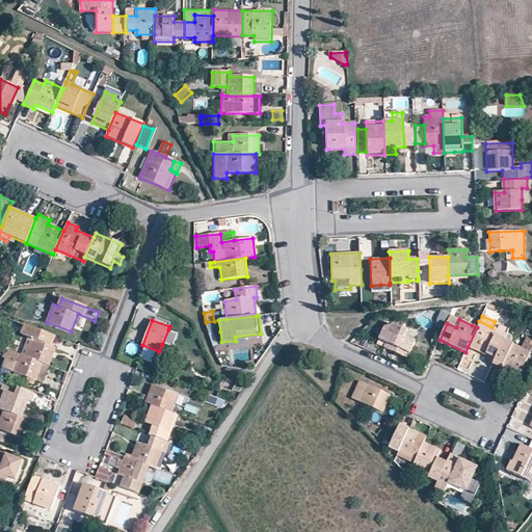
[(478,324),(477,327),(468,347),(484,355),(485,353),(495,358),(503,340),(504,339),(495,334),(497,329),(491,327),(479,321),(478,324)]
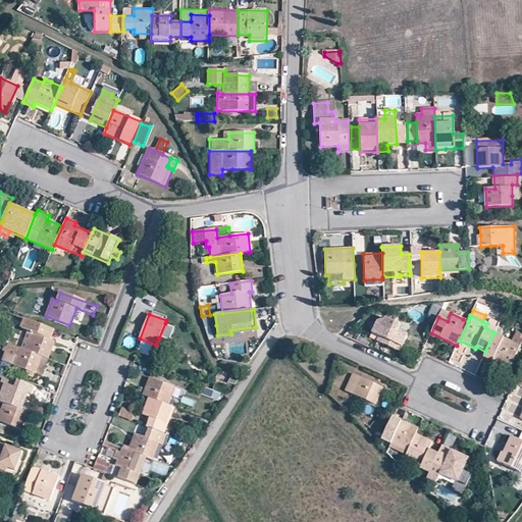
[(489,324),(491,319),(485,315),(482,321),(487,323),(489,324)]
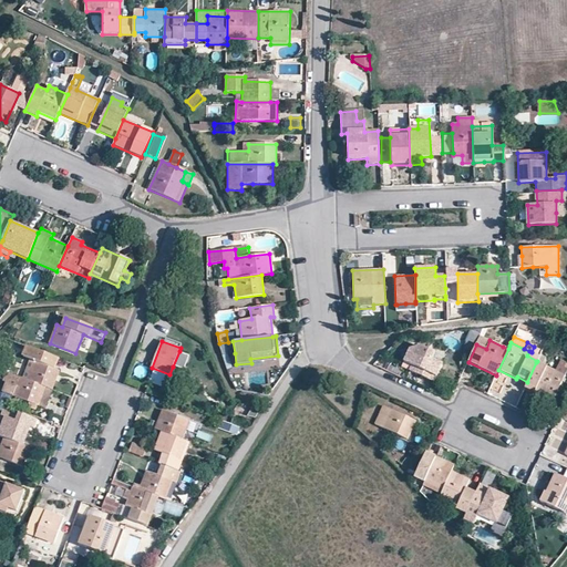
[(57,370),(60,360),(19,343),(14,353),(24,358),(17,375),(47,388),(53,390),(61,372),(57,370)]
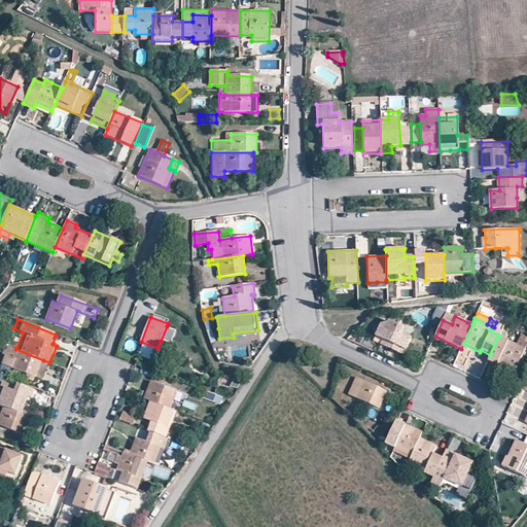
[(392,322),(387,323),(382,324),(376,337),(382,340),(387,327),(402,335),(406,328),(392,322)]
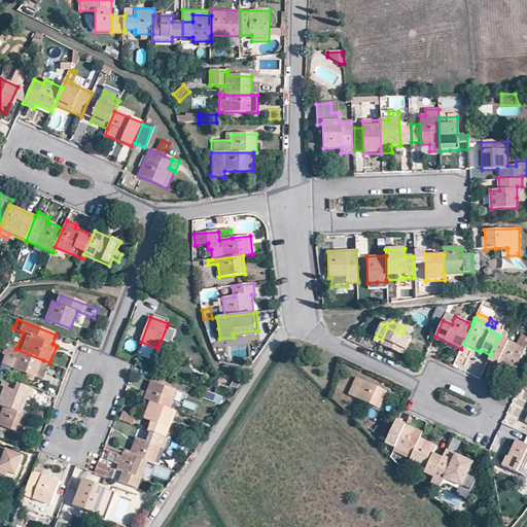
[(170,345),(176,329),(167,326),(161,341),(170,345)]
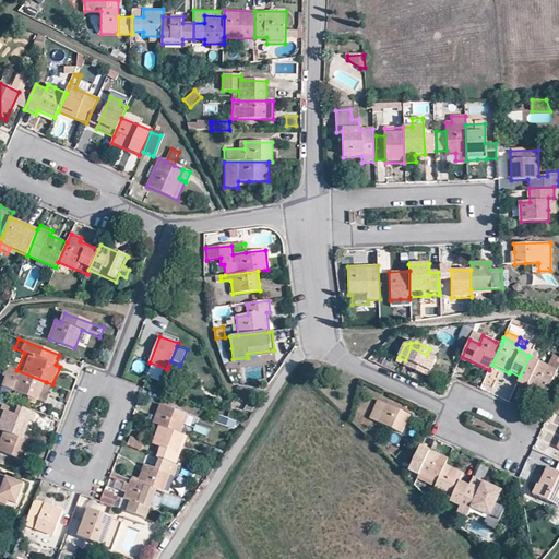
[(522,346),(520,351),(530,356),(532,351),(524,347),(522,346)]
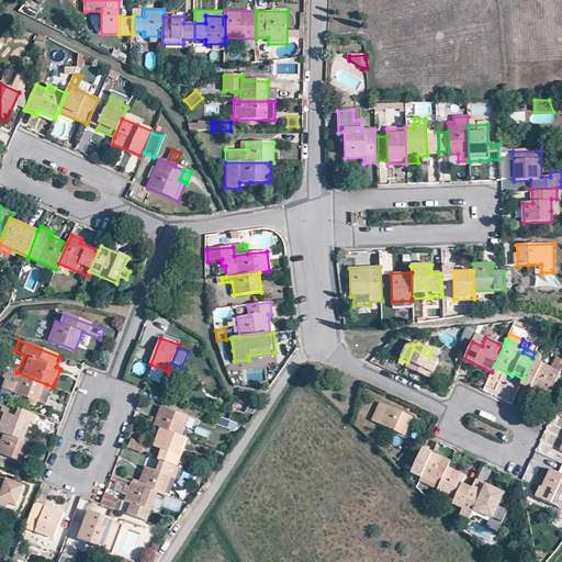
[(429,357),(413,349),(407,362),(405,367),(430,379),(438,361),(429,357)]
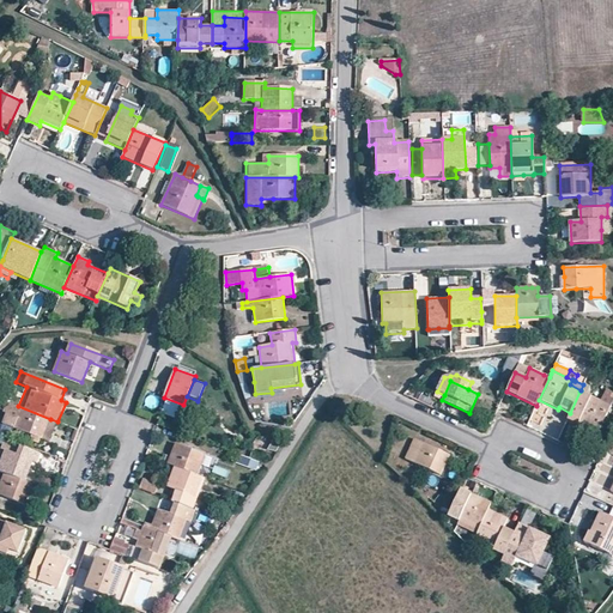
[(255,394),(254,382),(241,384),(244,395),(255,394)]
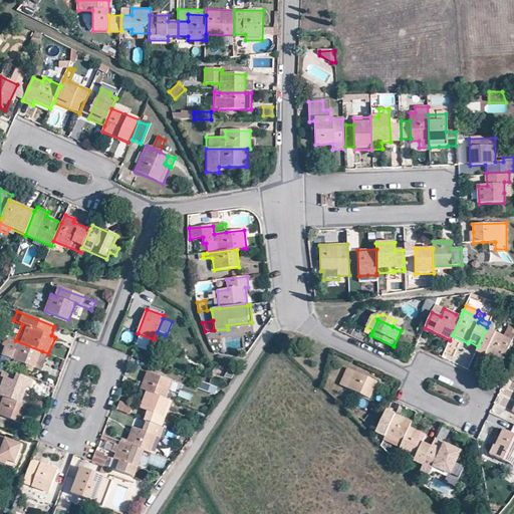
[(493,331),(496,325),(489,321),(489,322),(487,327),(486,328),(493,331)]
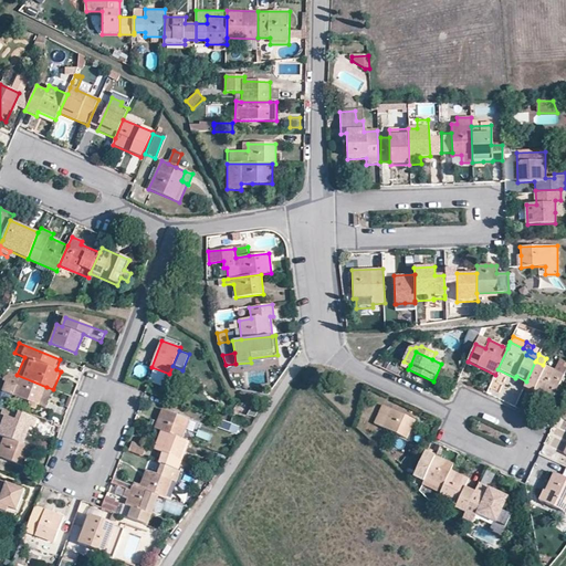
[(543,365),(535,362),(526,381),(524,388),(534,392),(533,395),(551,402),(565,368),(565,360),(559,358),(553,370),(543,365)]
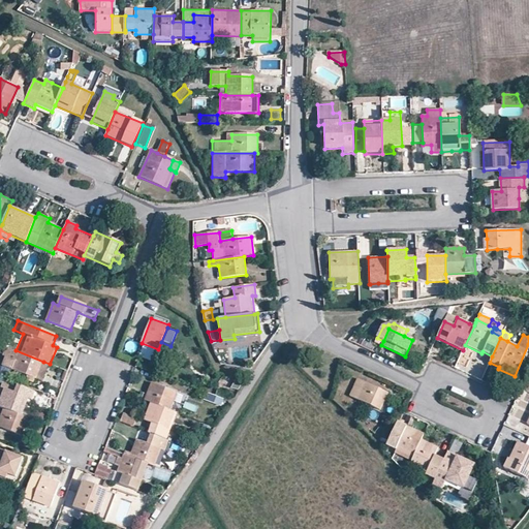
[(16,350),(6,347),(3,356),(5,358),(16,362),(12,370),(36,380),(43,362),(16,350)]
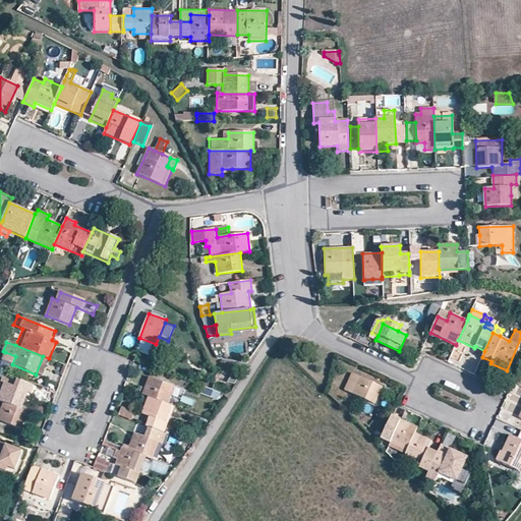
[(5,352),(2,360),(12,364),(15,356),(5,352)]
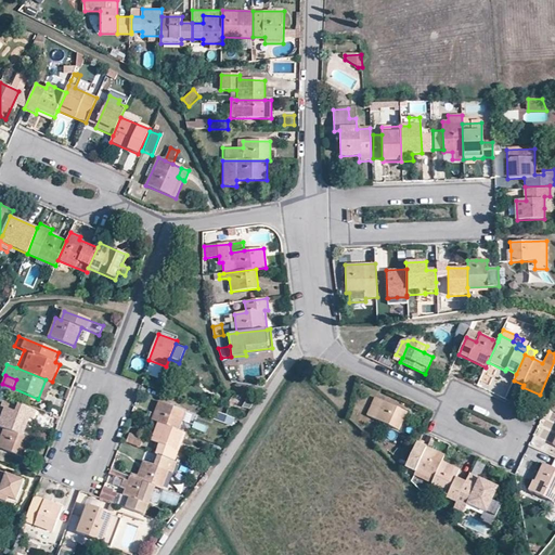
[(46,379),(38,399),(44,401),(52,382),(46,379)]
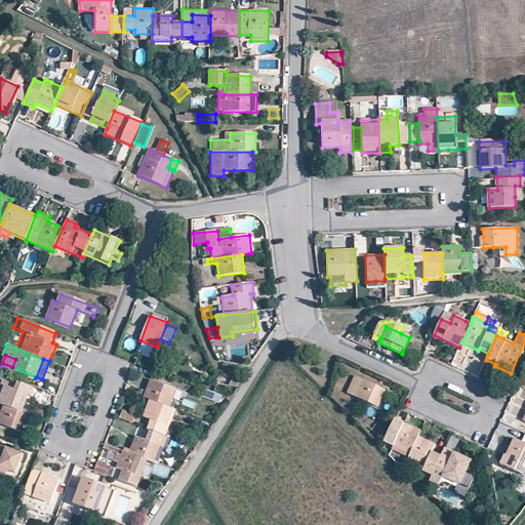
[(355,376),(347,393),(377,407),(385,390),(355,376)]
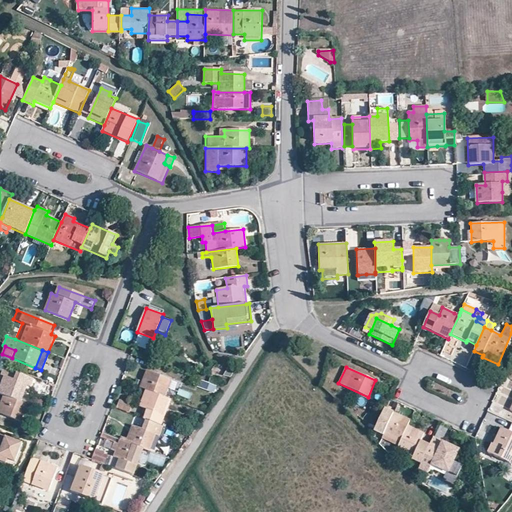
[(7,370),(0,387),(0,394),(3,396),(21,403),(28,387),(30,388),(33,380),(7,370)]
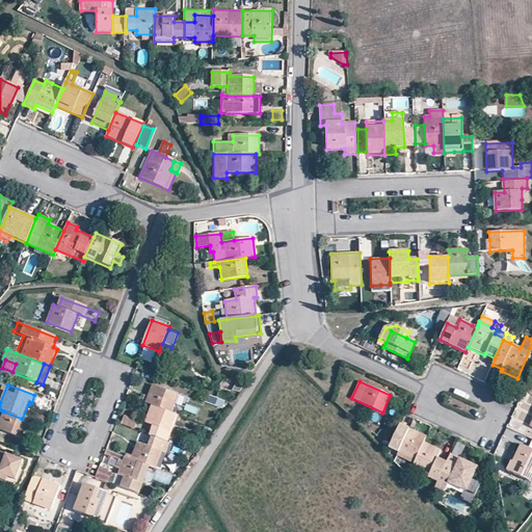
[(145,403),(152,405),(171,414),(178,395),(153,386),(145,403)]
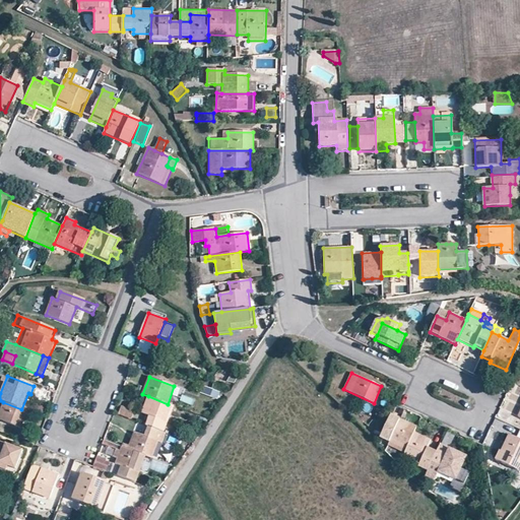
[(177,404),(182,387),(175,385),(170,402),(177,404)]
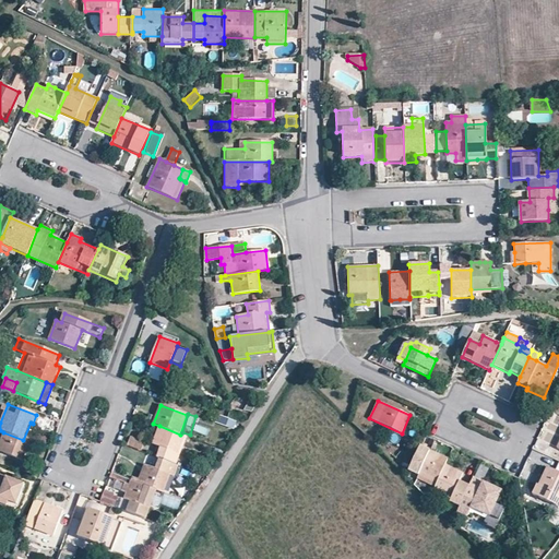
[(180,435),(159,426),(152,444),(159,448),(156,458),(157,458),(159,459),(176,465),(188,437),(180,435)]
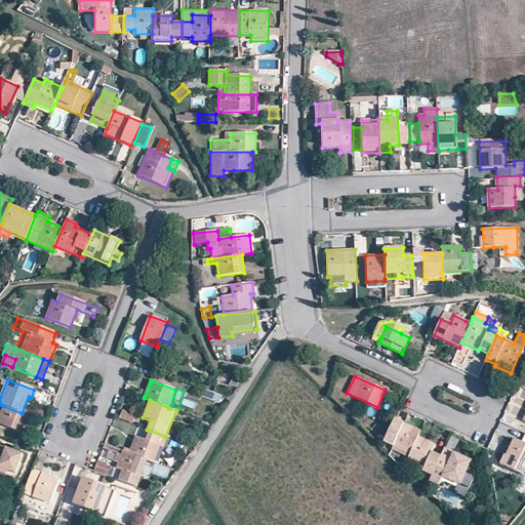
[(43,410),(26,404),(22,413),(29,416),(40,420),(43,410)]
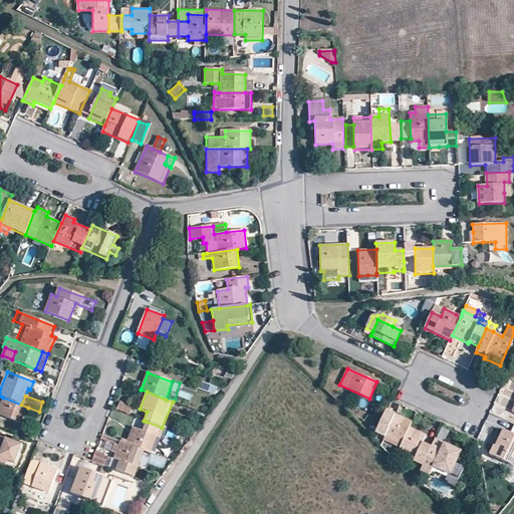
[(21,405),(3,398),(0,406),(0,416),(21,424),(28,408),(21,405)]
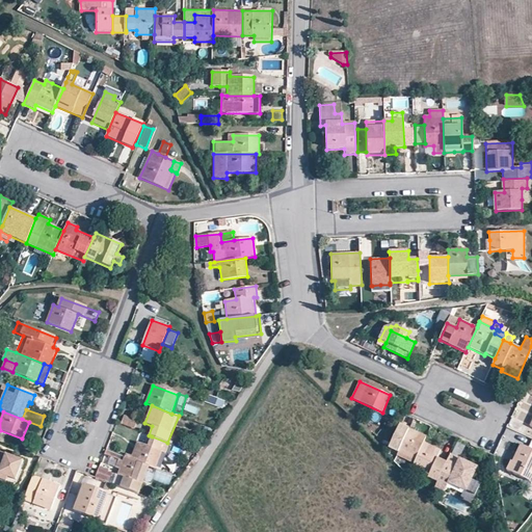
[(122,425),(133,430),(137,420),(126,416),(122,425)]
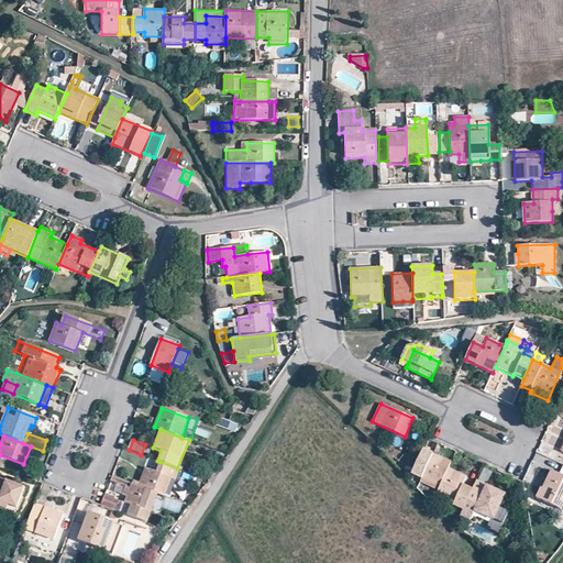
[(439,487),(448,467),(451,462),(423,449),(411,474),(439,487)]
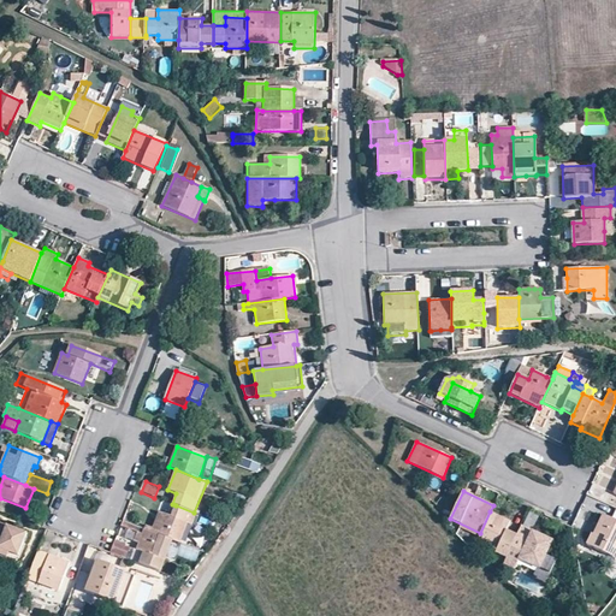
[(146,526),(144,529),(173,542),(181,544),(188,523),(193,525),(197,514),(194,513),(176,505),(171,516),(159,513),(153,528),(146,526)]
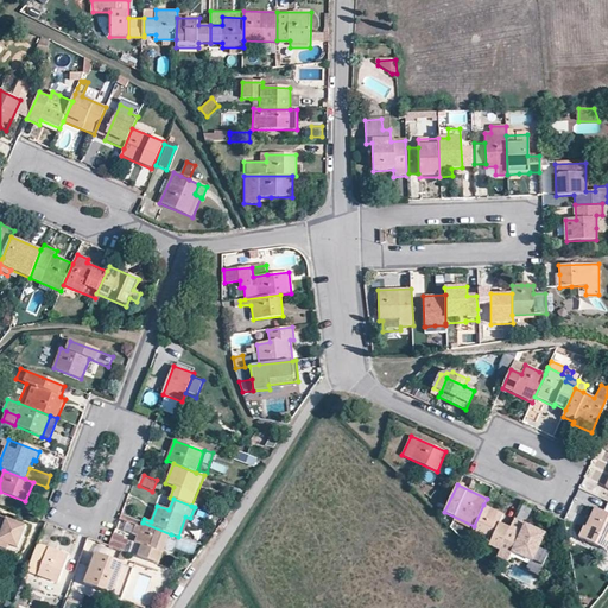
[(607,501),(607,502),(602,513),(595,510),(586,529),(583,529),(578,538),(606,551),(607,545),(607,501)]
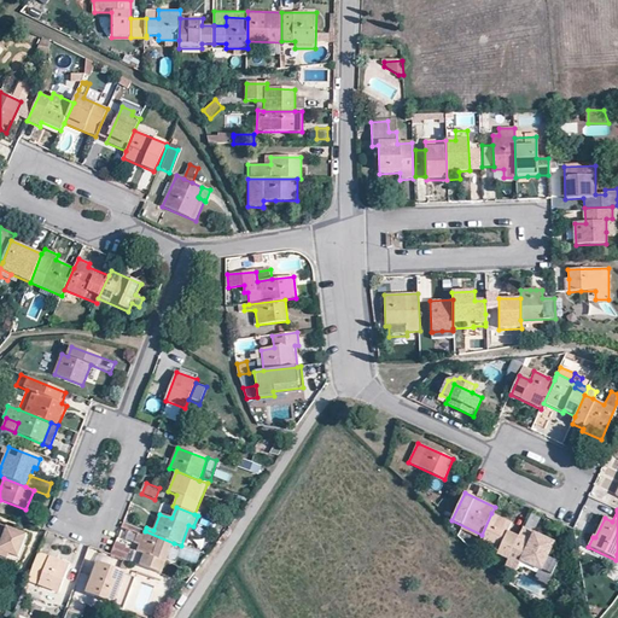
[(512,523),(491,513),(482,535),(479,541),(499,551),(497,553),(508,559),(518,537),(507,532),(512,523)]
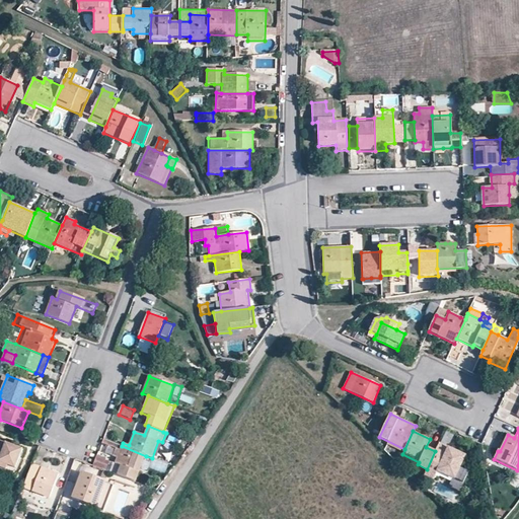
[(0,441),(0,468),(14,473),(22,450),(0,441)]
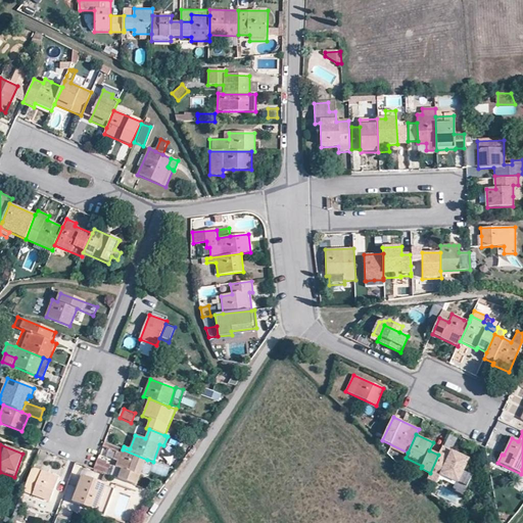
[(462,456),(455,453),(442,446),(438,455),(430,473),(428,479),(436,483),(437,482),(439,482),(440,481),(442,481),(444,481),(466,491),(468,487),(467,486),(466,487),(457,482),(463,471),(468,459),(462,456)]
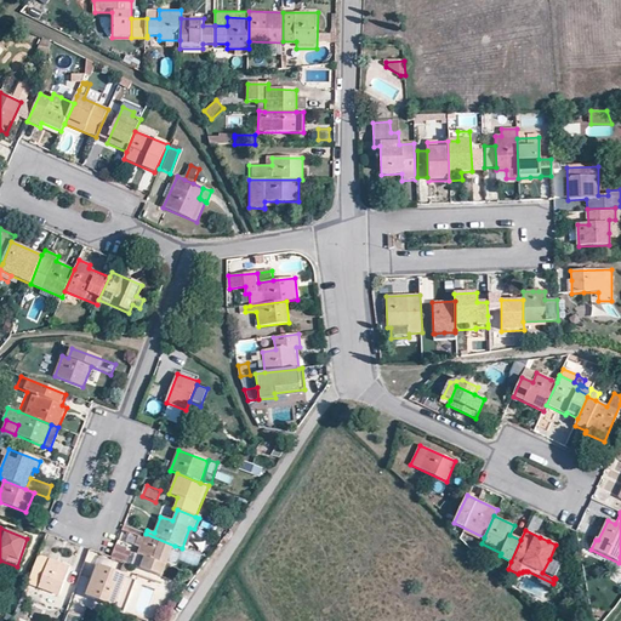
[(175,546),(146,534),(138,553),(146,557),(141,570),(163,579),(175,546)]
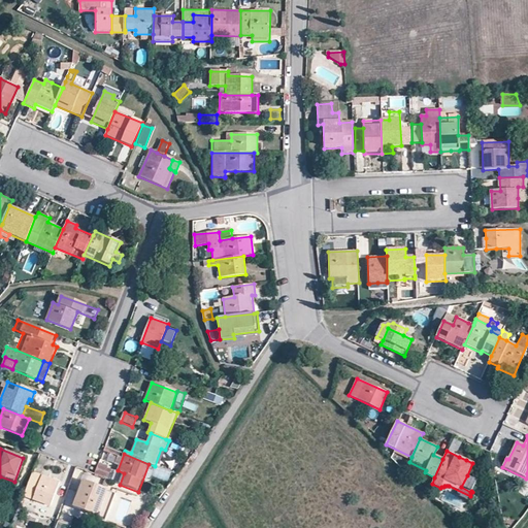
[(104,479),(107,470),(97,466),(95,473),(95,474),(104,479)]
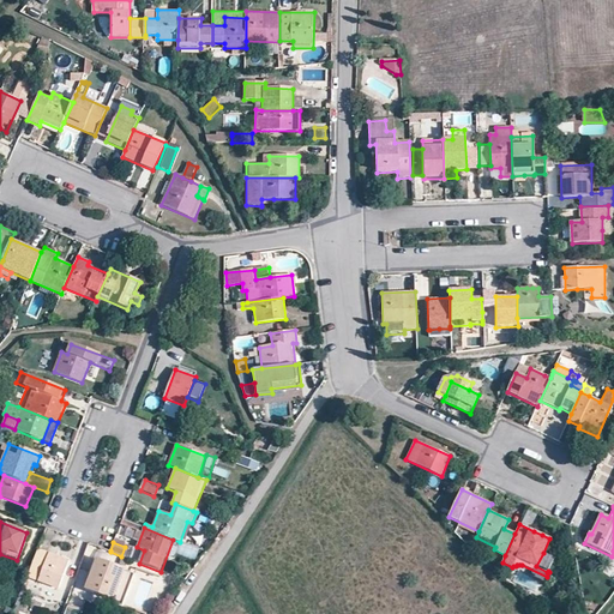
[(101,547),(97,560),(106,563),(110,551),(101,547)]
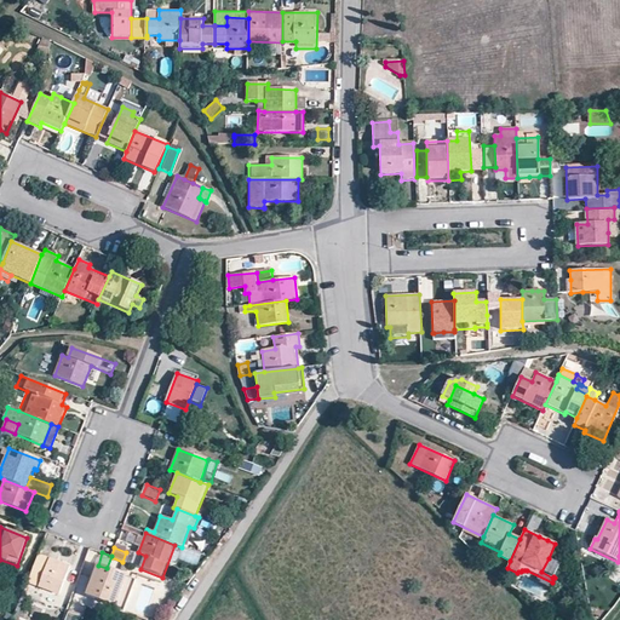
[(70,566),(39,555),(28,583),(59,596),(70,566)]
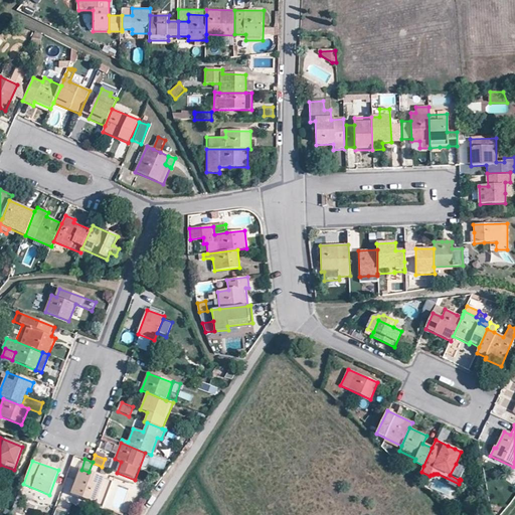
[(465,468),(456,464),(450,475),(459,480),(460,479),(465,468)]
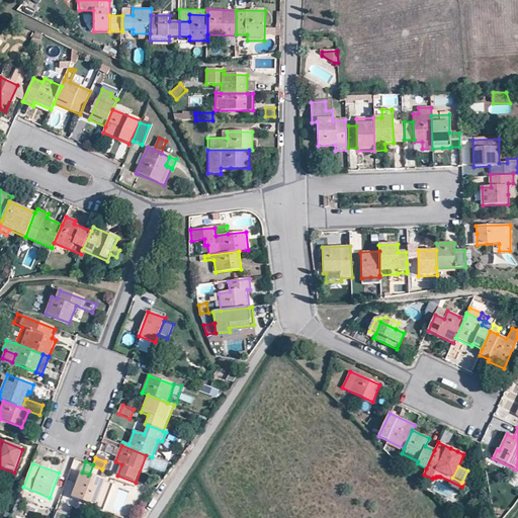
[(100,476),(98,479),(89,475),(82,472),(78,483),(74,481),(67,500),(69,507),(95,517),(103,513),(114,482),(100,476)]
